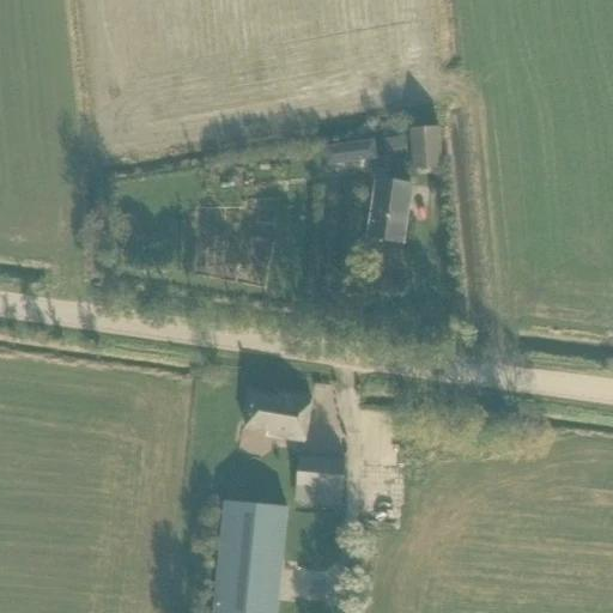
[(413,170),(442,169),(439,127),(410,131),(413,170)]
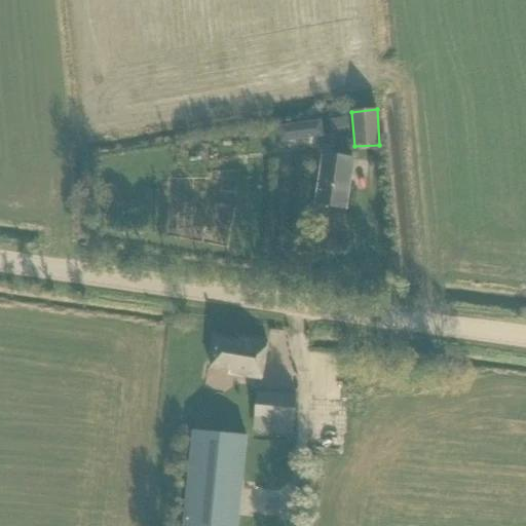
[(331,132),(347,128),(345,116),(329,120),(331,132)]
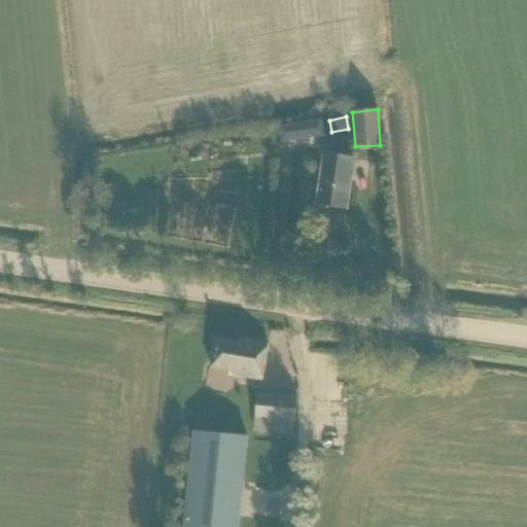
[(346,209),(352,160),(323,155),(316,205),(346,209)]
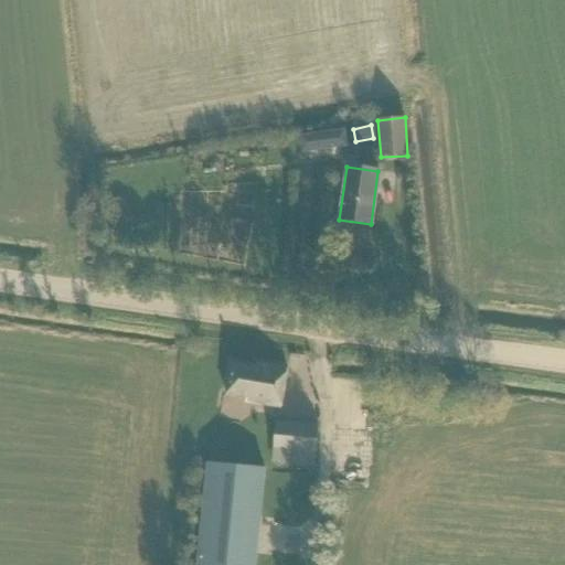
[(287,369),(256,363),(255,368),(231,363),(225,395),(245,398),(245,403),(280,408),(287,369)]
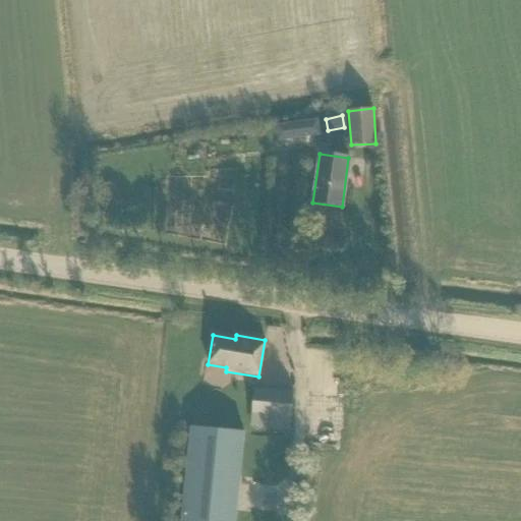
[(291,419),(293,394),(253,390),(251,415),(252,415),(245,480),(284,484),(290,418),(291,419)]
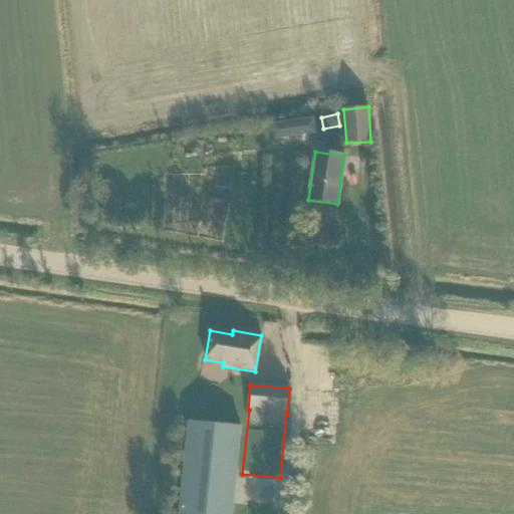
[(231,513),(241,427),(189,422),(179,513),(231,513)]
